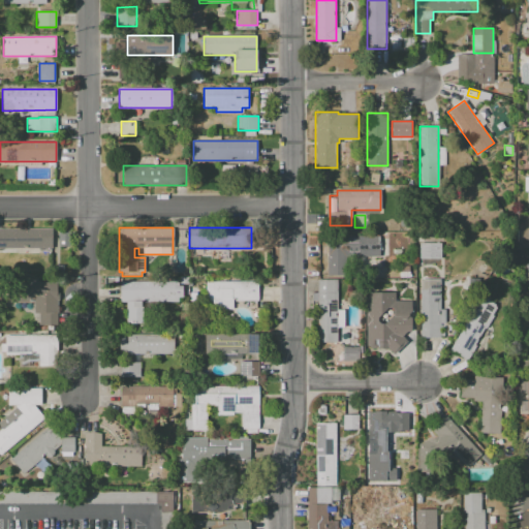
[(0,228),(53,228),(53,249),(0,249),(0,228)]
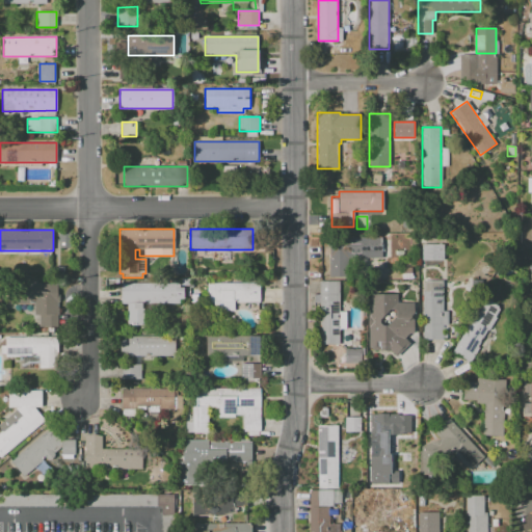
[(59,234),(71,234),(71,248),(59,248),(59,234)]
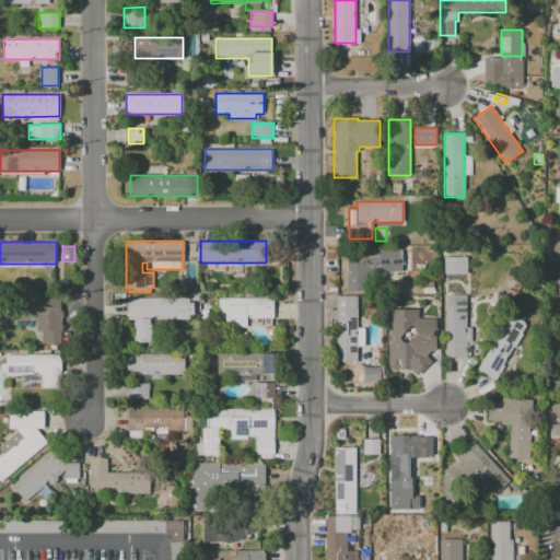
[(347,291),(347,251),(400,251),(400,270),(365,270),(365,291),(347,291)]
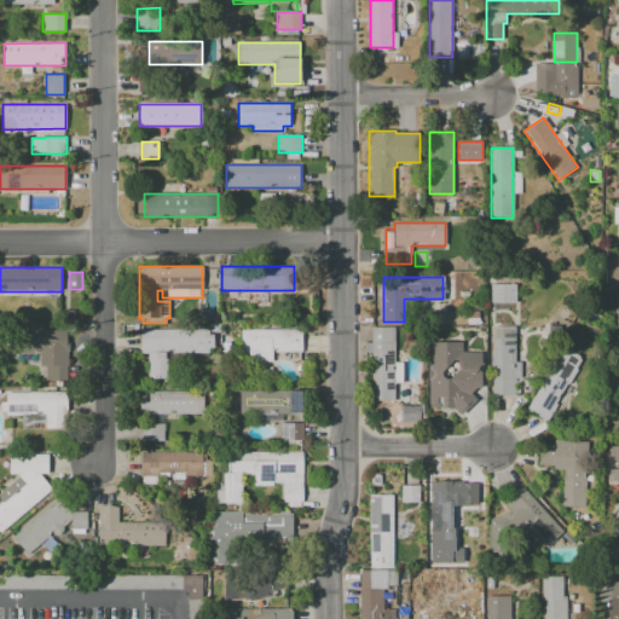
[(491,302),(491,284),(516,284),(516,302),(491,302)]
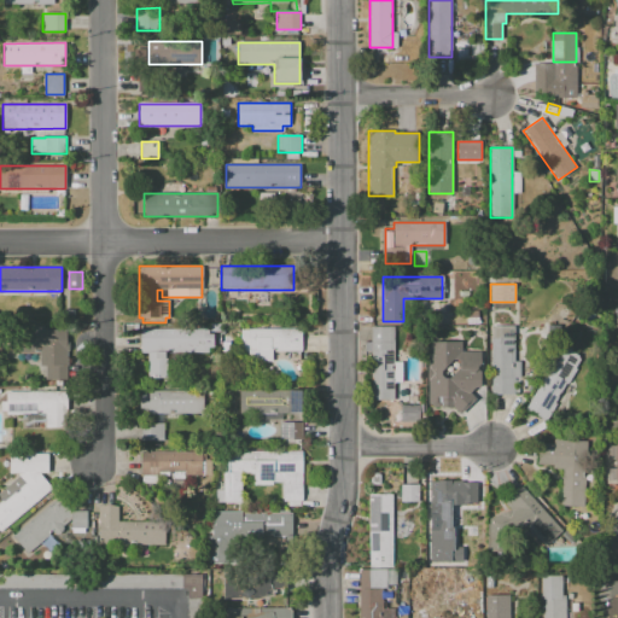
[(467,324),(466,312),(478,312),(478,316),(479,316),(479,324),(467,324)]
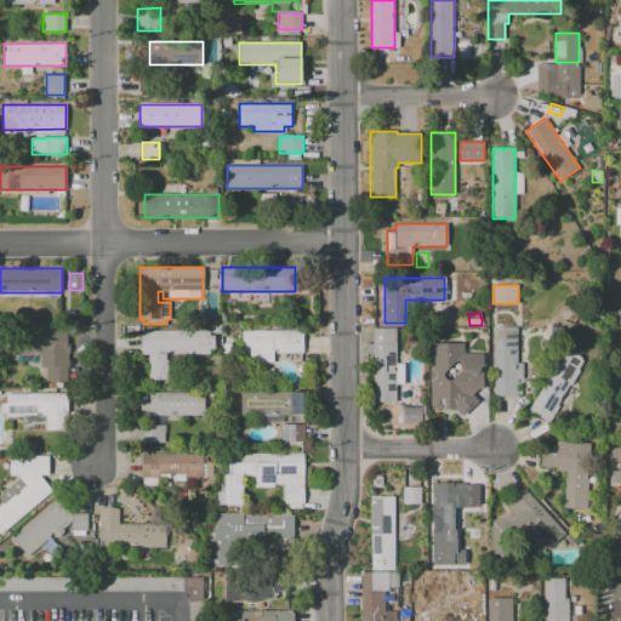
[(210,334),(210,324),(221,324),(221,334),(210,334)]
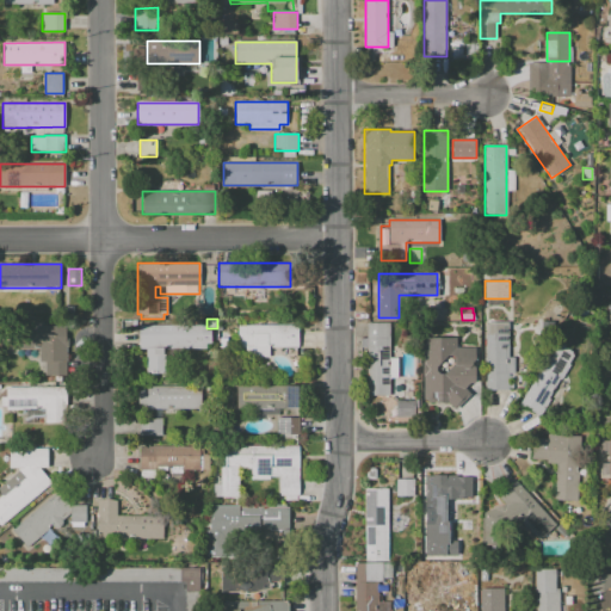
[(486,322),(510,322),(510,358),(516,358),(516,378),(510,378),(510,390),(486,390),(486,322)]
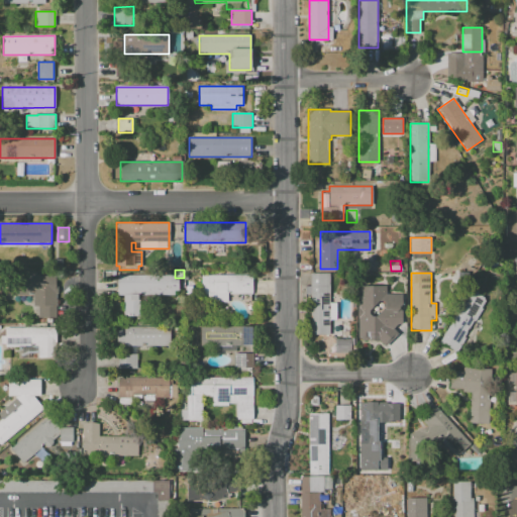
[(330,274),(330,334),(311,334),(311,274),(330,274)]
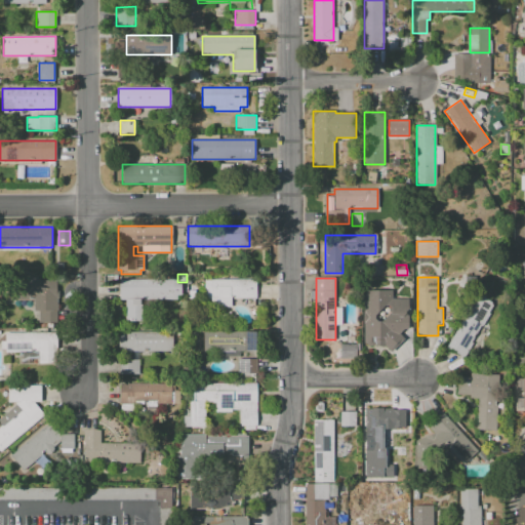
[(120,279),(176,279),(176,283),(180,283),(180,295),(176,295),(176,299),(139,299),(139,305),(142,305),(142,321),(125,321),(125,299),(120,299),(120,279)]
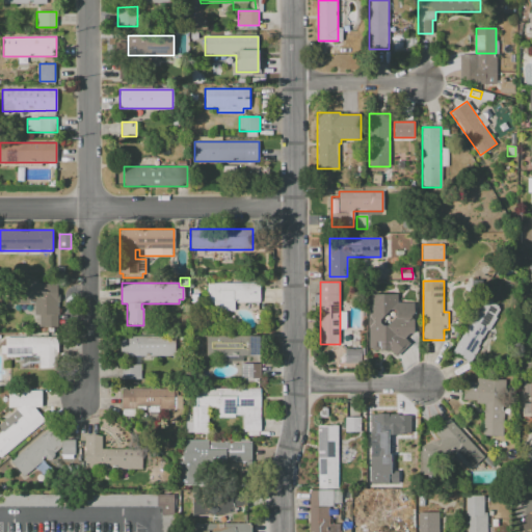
[(57,327),(40,327),(40,315),(34,315),(34,298),(28,298),(28,284),(57,284),(57,327)]
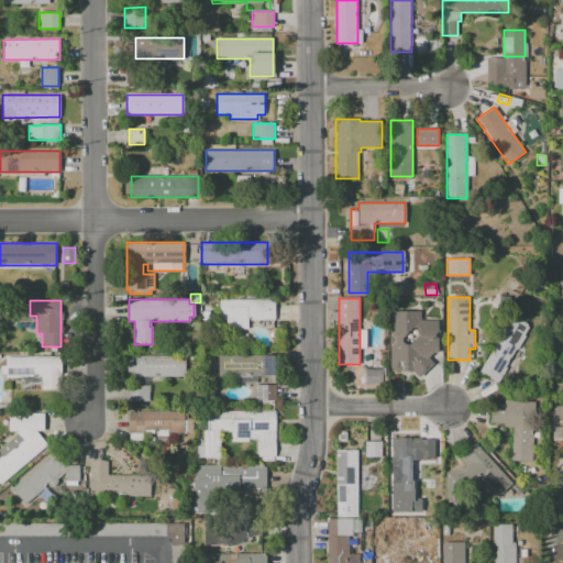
[(220,300),(274,300),(274,320),(247,320),(247,330),(227,330),(227,320),(220,320),(220,300)]
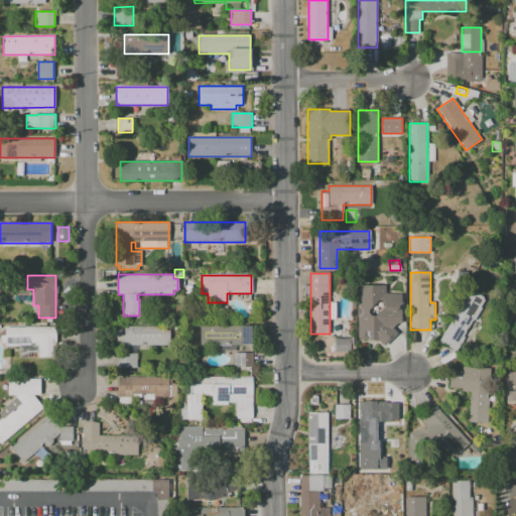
[(397,323),(393,329),(397,333),(385,346),(378,340),(358,340),(358,285),(386,285),(386,294),(402,294),(402,323),(397,323)]
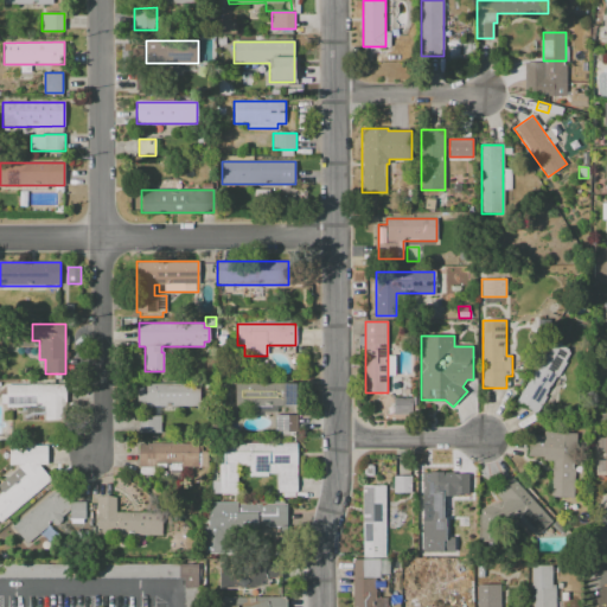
[(517,402),(554,337),(574,347),(537,414),(517,402)]
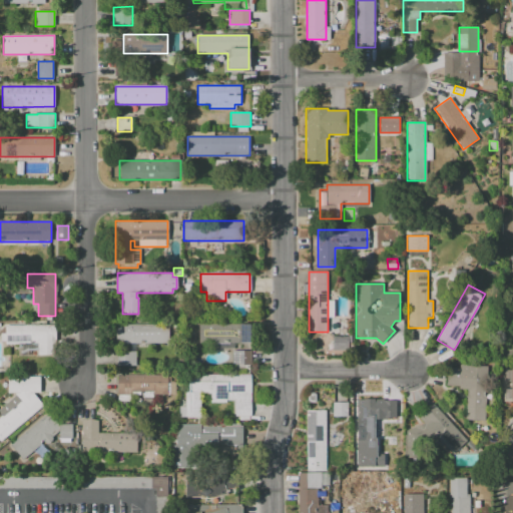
[(56,355),(37,355),(37,344),(5,345),(5,325),(56,324),(56,355)]
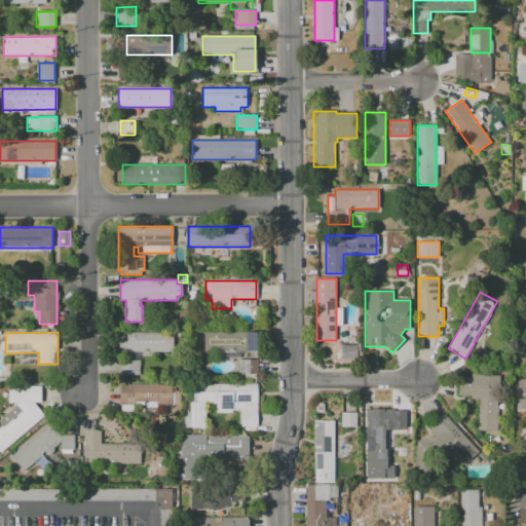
[(204,351),(204,332),(257,332),(257,351),(204,351)]
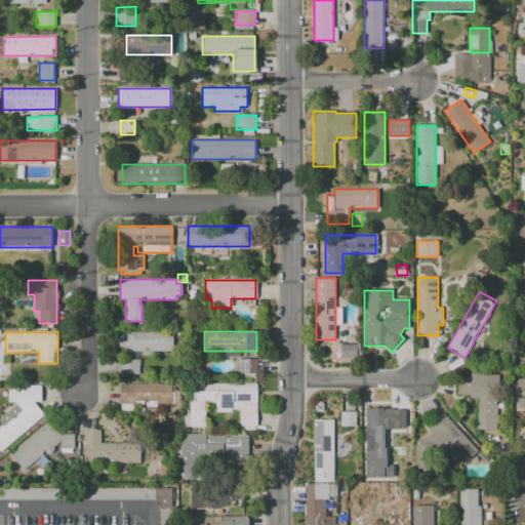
[(119,352),(119,332),(173,332),(173,352),(119,352)]
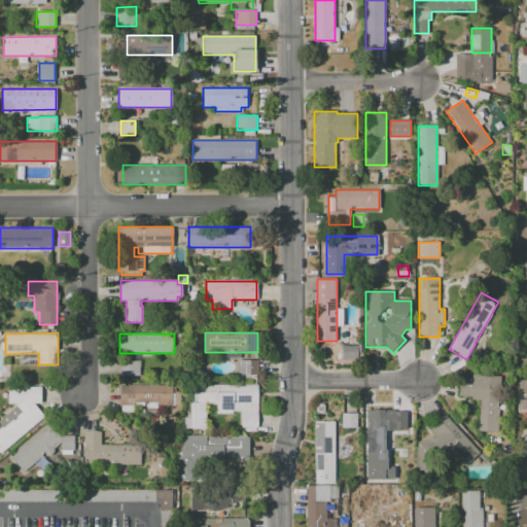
[(342,346),(357,346),(357,359),(342,359),(342,346)]
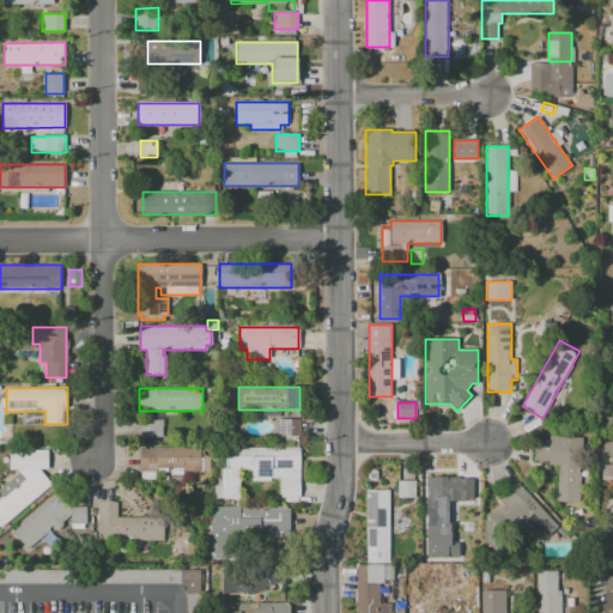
[(163,437),(137,437),(137,419),(163,419),(163,437)]
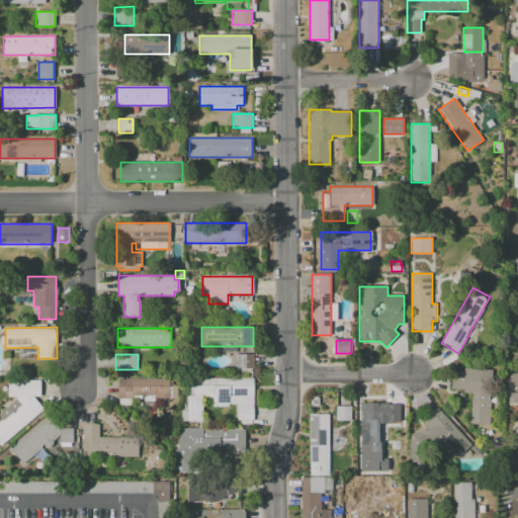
[(254,354),(254,368),(234,368),(234,354),(254,354)]
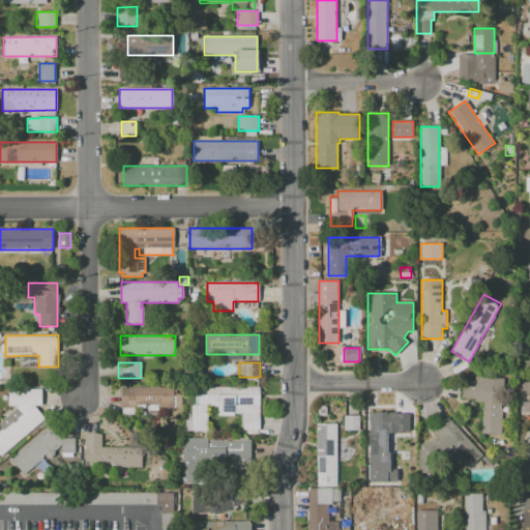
[(501,435),(480,433),(482,402),(474,401),(474,399),(462,398),(463,381),(475,381),(475,377),(504,378),(501,435)]
